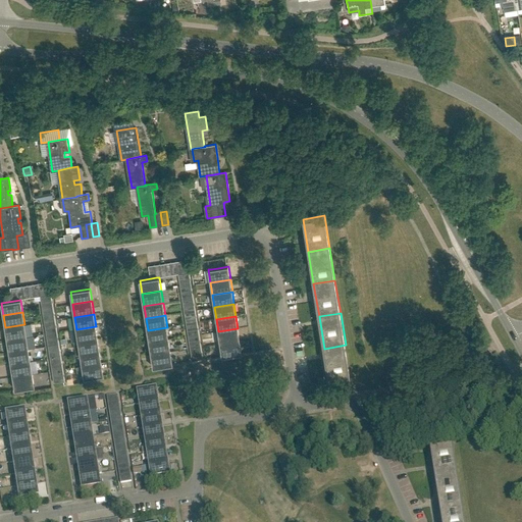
[(7,340),(27,336),(24,324),(5,327),(7,340)]
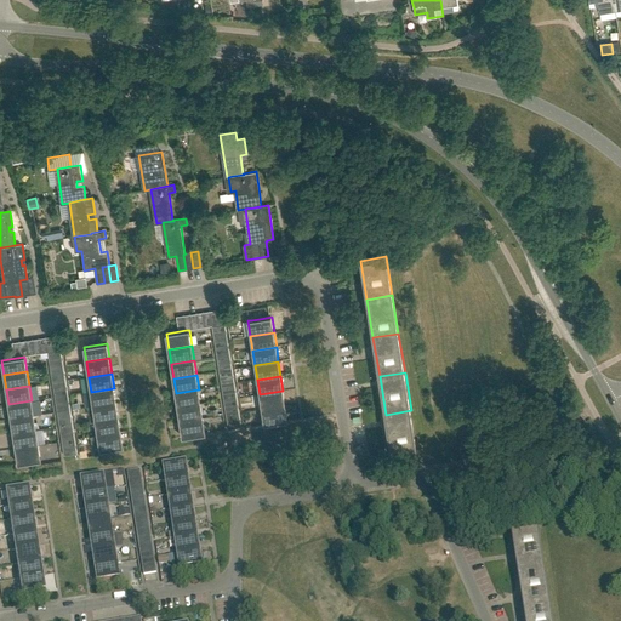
[(117,403),(114,388),(91,392),(92,399),(87,400),(89,406),(93,406),(117,403)]
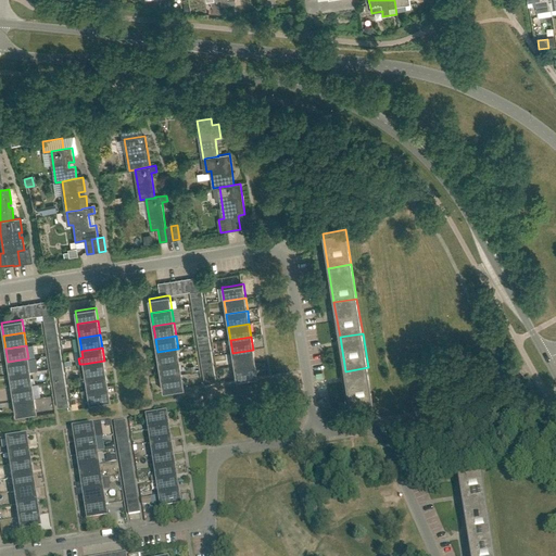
[(160,365),(180,362),(178,349),(158,352),(160,365)]
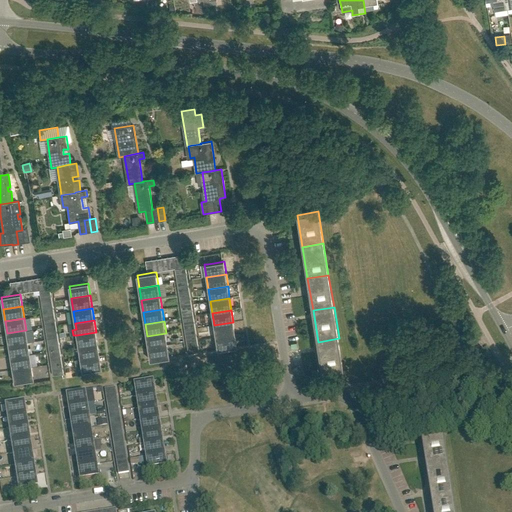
[(216,337),(235,334),(233,322),(214,325),(216,337)]
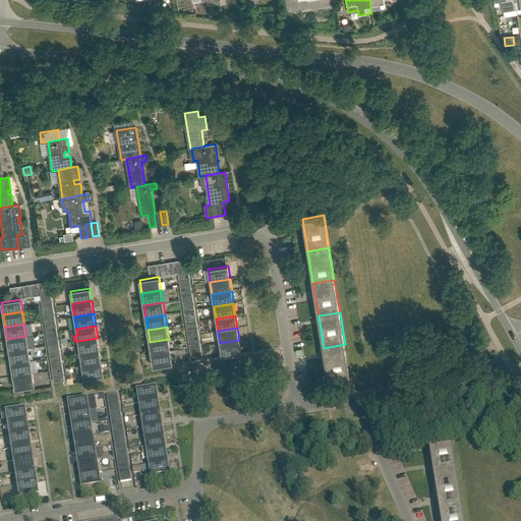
[(9,352),(29,348),(26,336),(7,339),(9,352)]
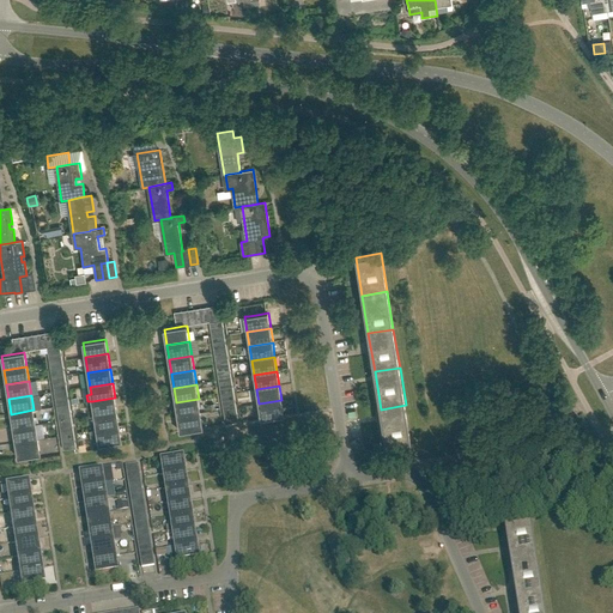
[(95,416),(117,412),(115,398),(92,401),(95,416)]
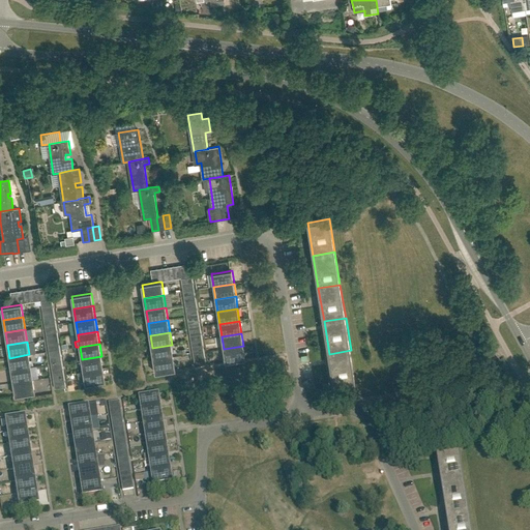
[(154,360),(173,357),(172,345),(152,348),(154,360)]
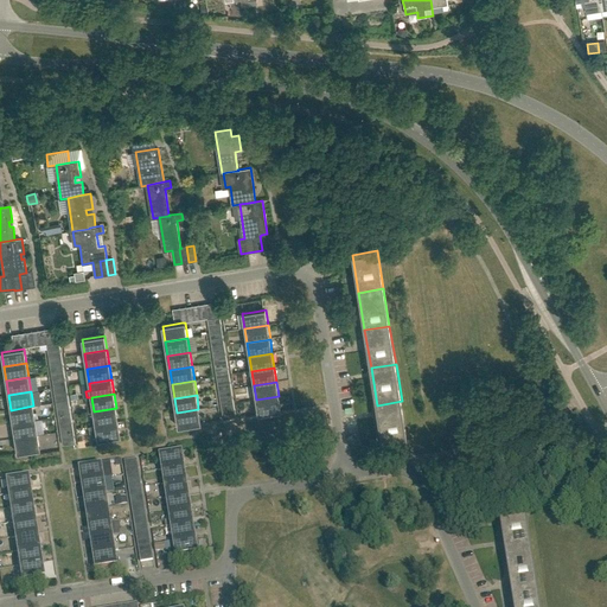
[(279,396),(256,400),(259,415),(281,411),(279,396)]
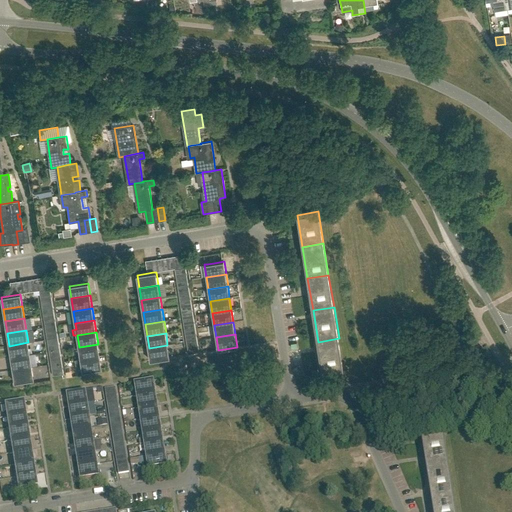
[(339,338),(318,342),(323,374),(344,371),(339,338)]
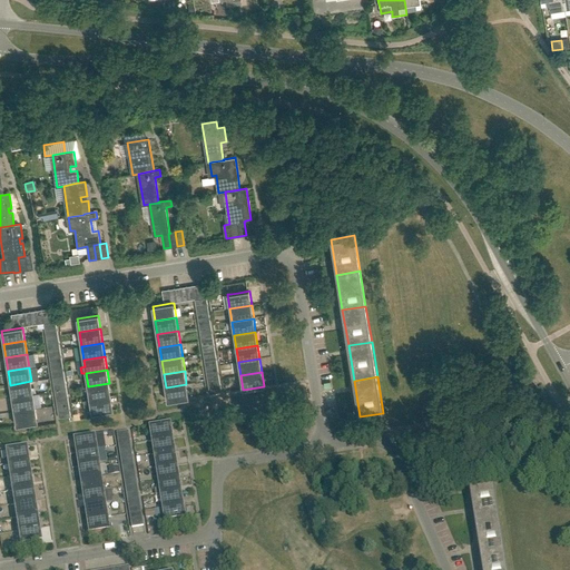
[(12,399),(33,395),(31,381),(10,385),(12,399)]
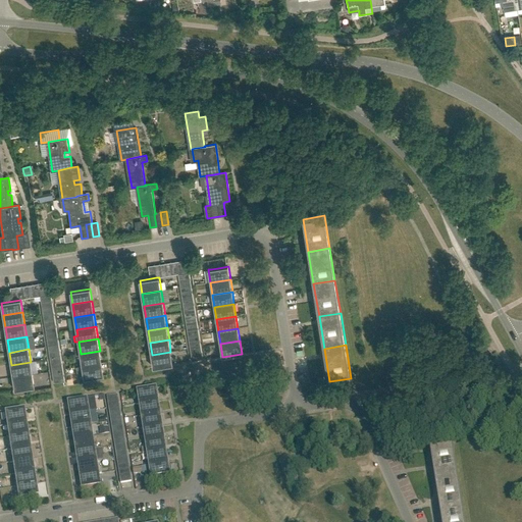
[(83,366),(102,363),(100,351),(81,354),(83,366)]
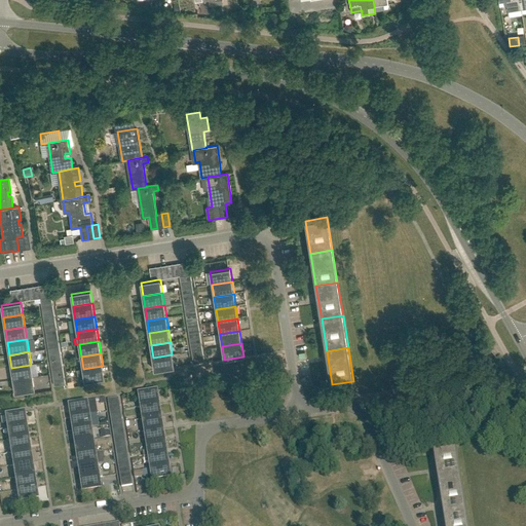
[(172,354),(153,358),(154,370),(155,371),(174,368),(172,354)]
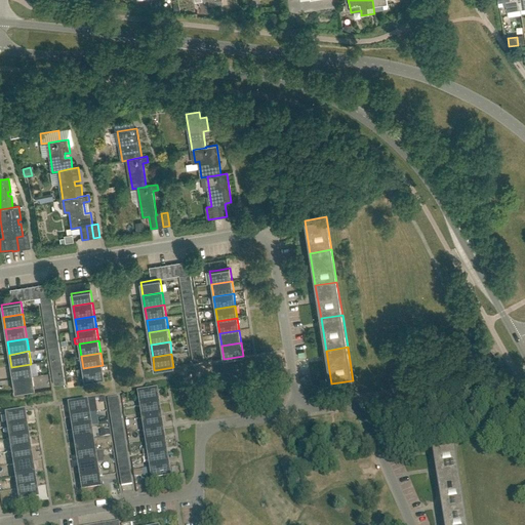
[(13,379),(33,376),(31,364),(11,367),(13,379)]
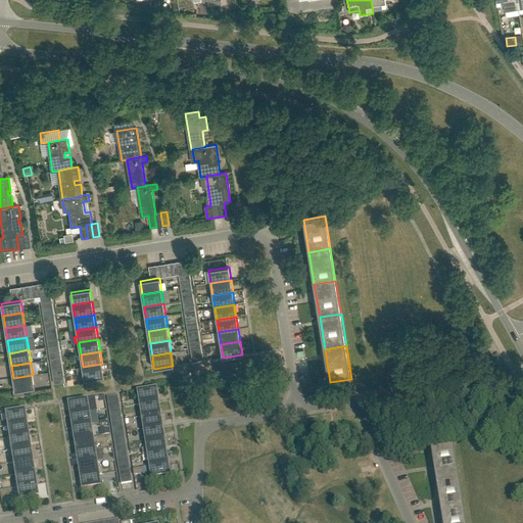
[(102,364),(83,367),(85,379),(104,376),(102,364)]
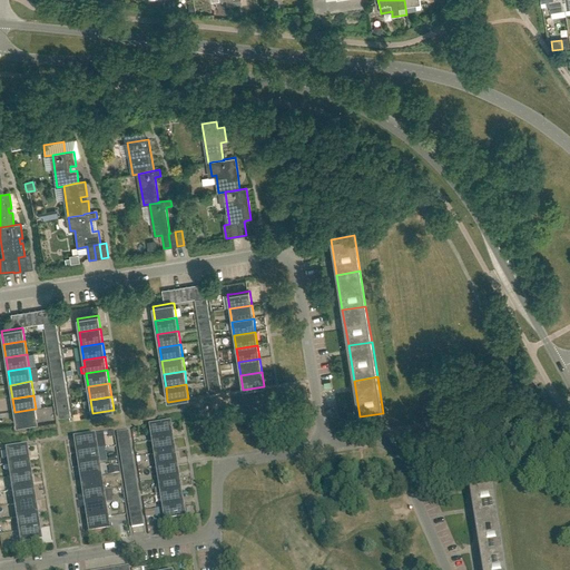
[(38,422),(36,409),(15,412),(17,425),(38,422)]
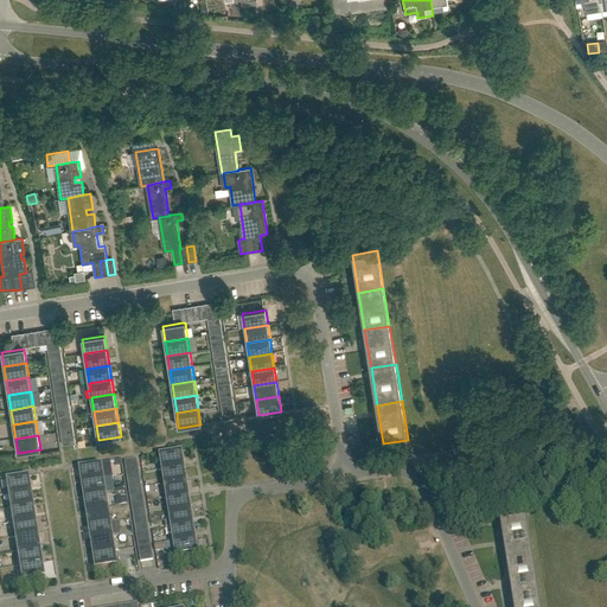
[(163,471),(185,467),(183,452),(160,457),(163,471)]
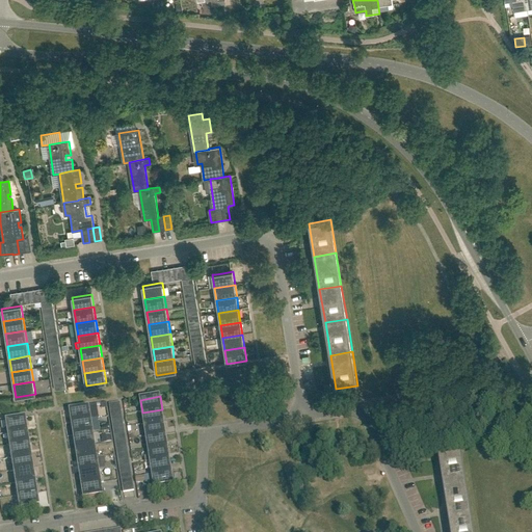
[(72,424),(91,421),(89,407),(70,410),(72,424)]
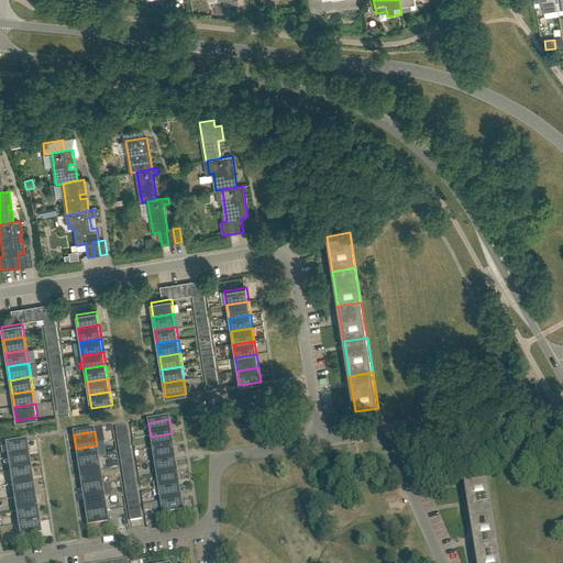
[(153,450),(174,446),(172,433),(151,437),(153,450)]
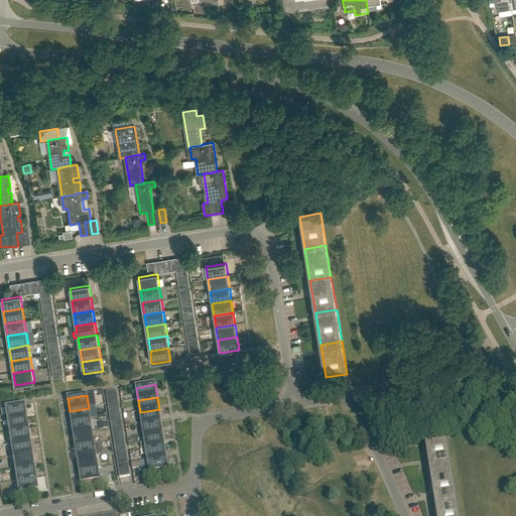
[(7,421),(26,418),(24,405),(5,408),(7,421)]
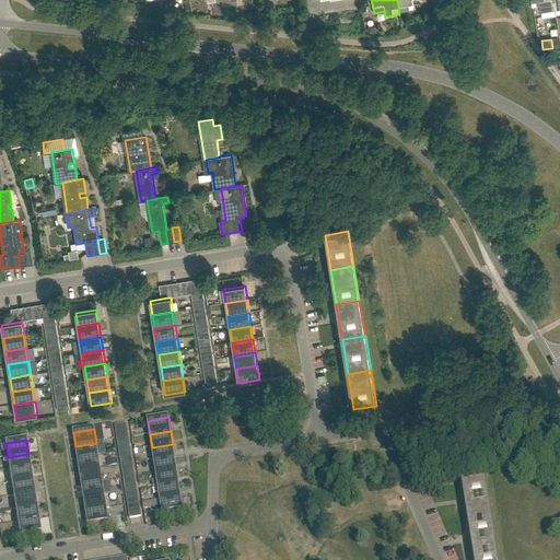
[(78,459),(98,456),(96,443),(76,446),(78,459)]
